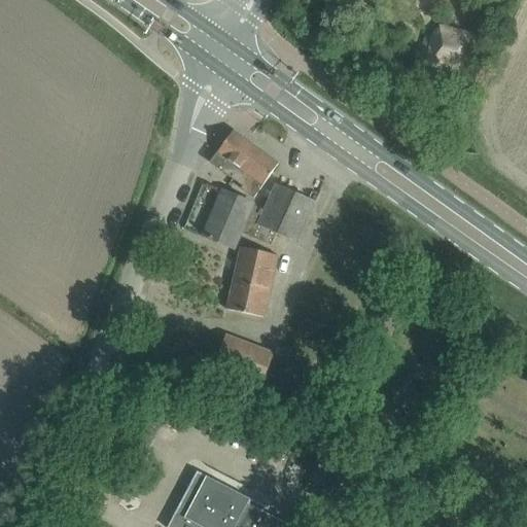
[(428,37),(421,63),(465,73),(475,35),(438,26),(428,37)]
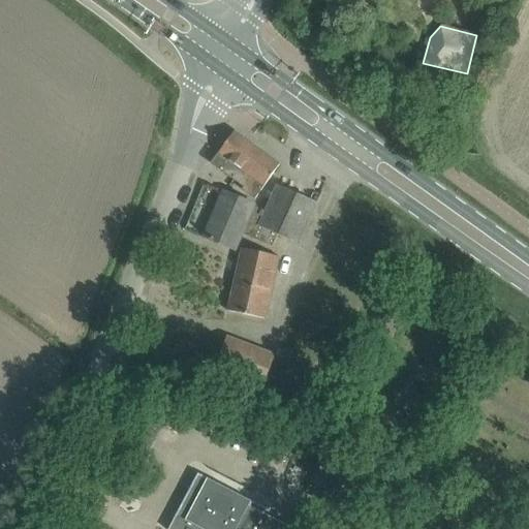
[(255,198),(280,164),(235,131),(211,163),(244,187),(242,189),(255,198)]
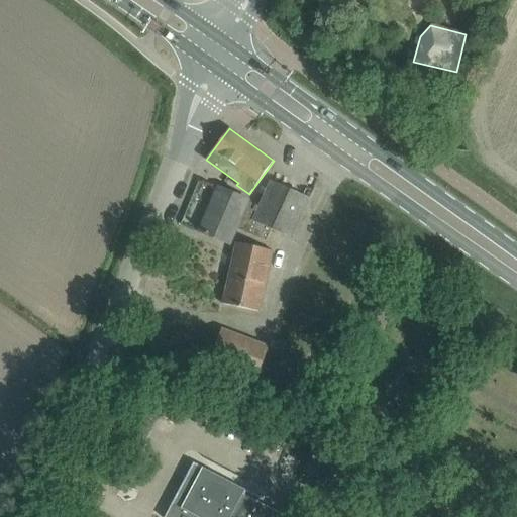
[(292,238),(310,198),(271,181),(267,190),(264,196),(260,206),(247,233),(266,241),(271,229),(292,238)]
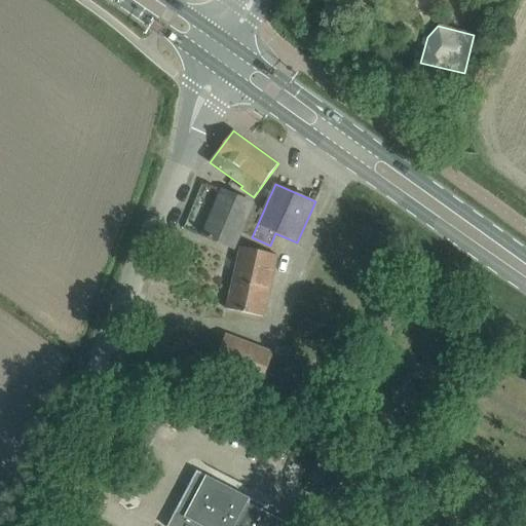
[(252,237),(264,210),(247,202),(247,200),(223,190),(203,235),(233,249),(239,232),(252,237)]
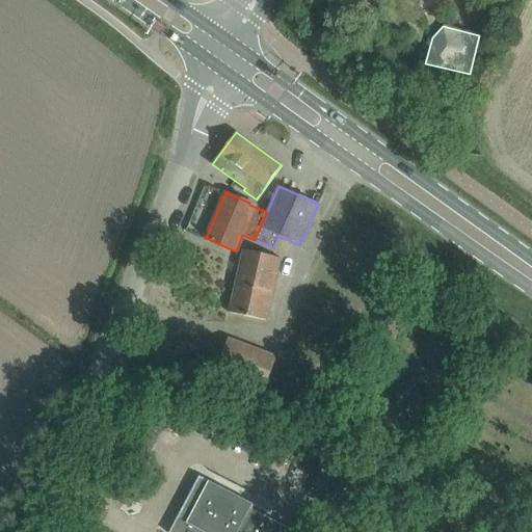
[(268,192),(265,198),(271,202),(274,195),(268,192)]
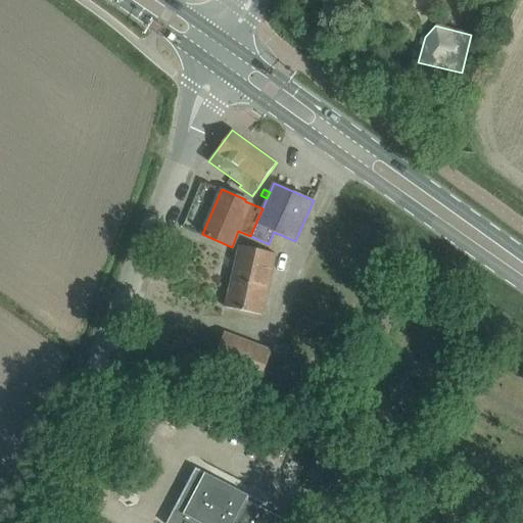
[(268,288),(276,253),(239,245),(225,307),(262,316),(268,288)]
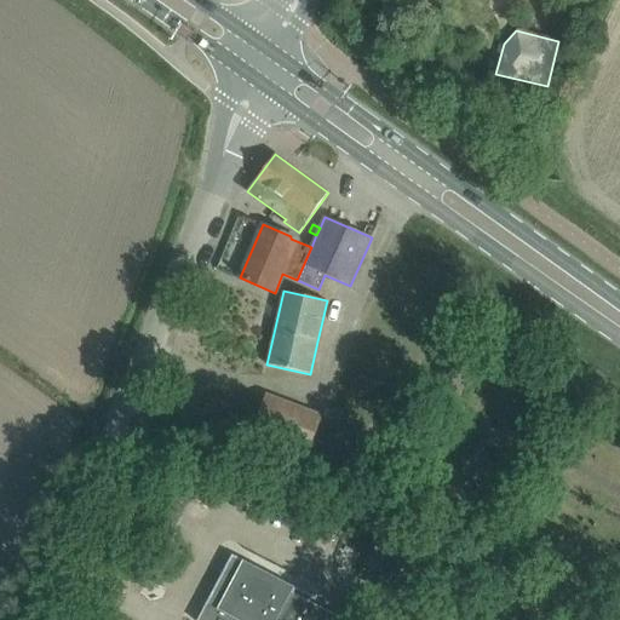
[(309,453),(322,417),(265,395),(252,431),(309,453)]
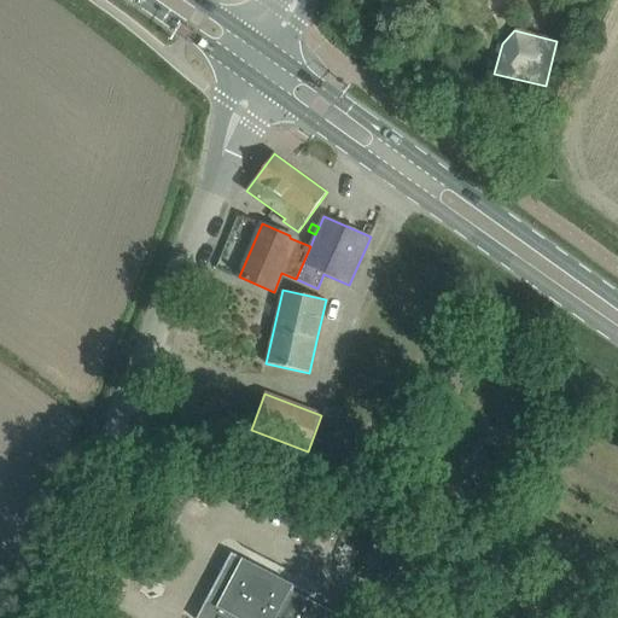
[(326,406),(321,415),(332,419),(336,409),(326,406)]
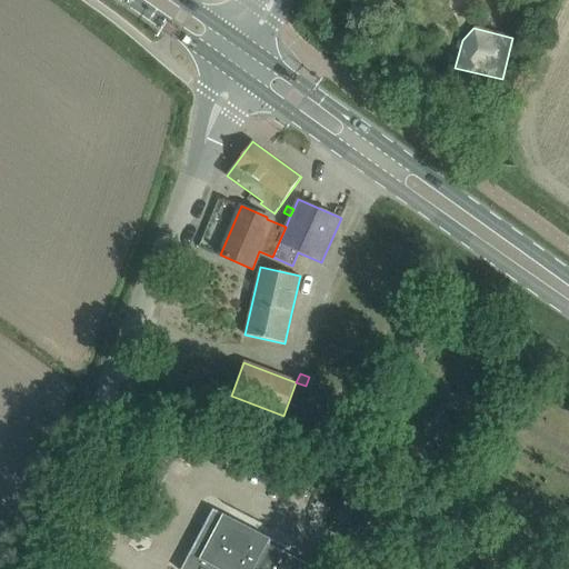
[(326,428),(321,439),(332,443),(337,432),(326,428)]
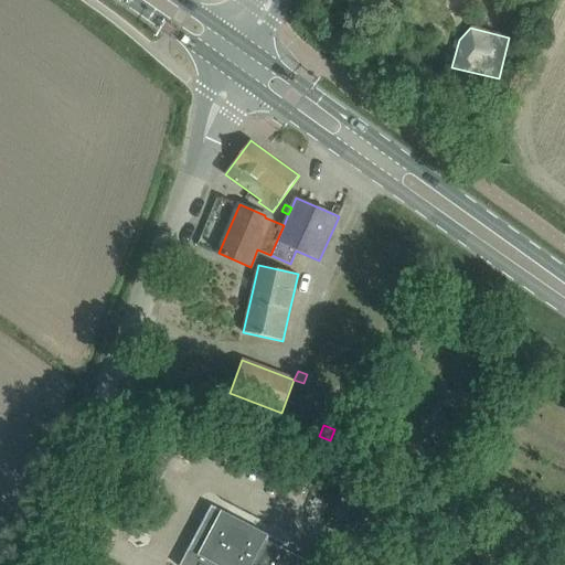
[(198,533),(180,564),(315,564),(306,561),(305,562),(306,562),(305,564),(298,564),(285,558),(288,552),(286,551),(286,550),(283,548),(285,544),(268,535),(266,540),(247,530),(236,524),(237,523),(235,522),(235,524),(224,519),(227,513),(226,513),(212,505),(202,524),(198,533)]
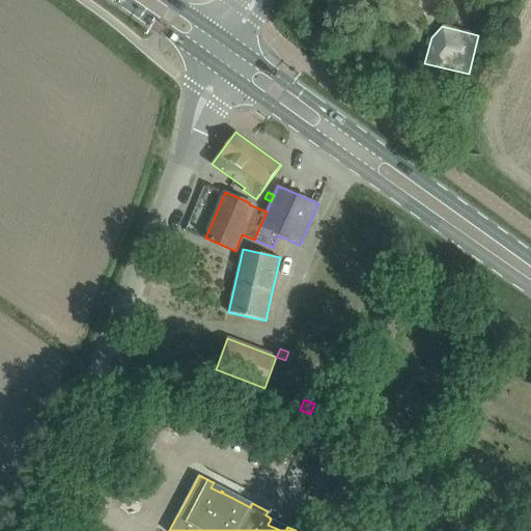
All buildings are outlined.
